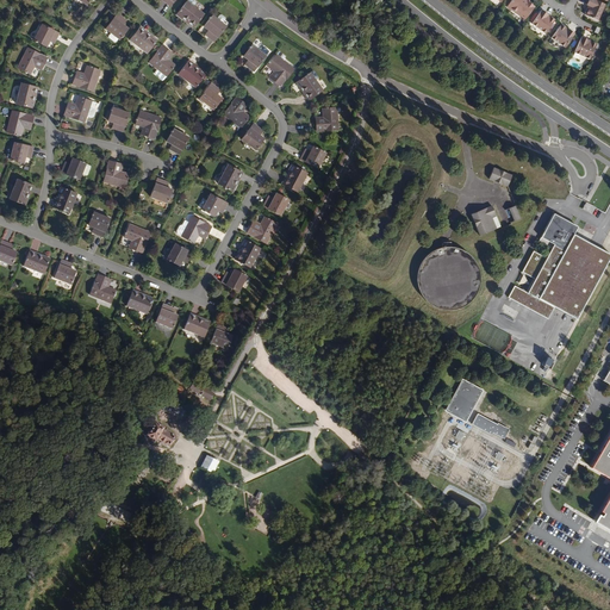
[(188,0),(187,2),(186,2),(175,16),(181,20),(182,18),(194,26),(203,16),(193,7),(195,4),(191,0),(188,0)]
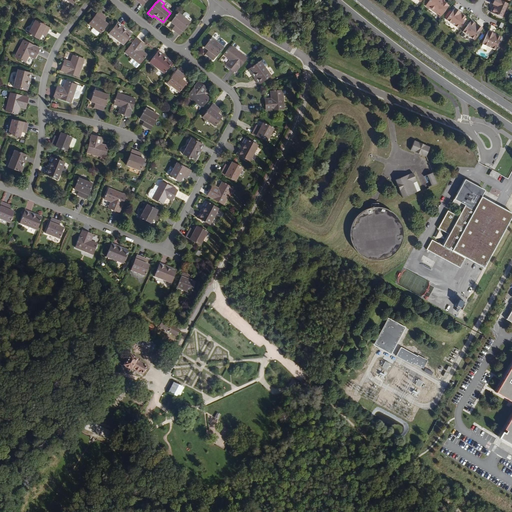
[(429,0),(426,5),(440,16),(449,6),(444,2),(442,0),(441,0),(429,0)]
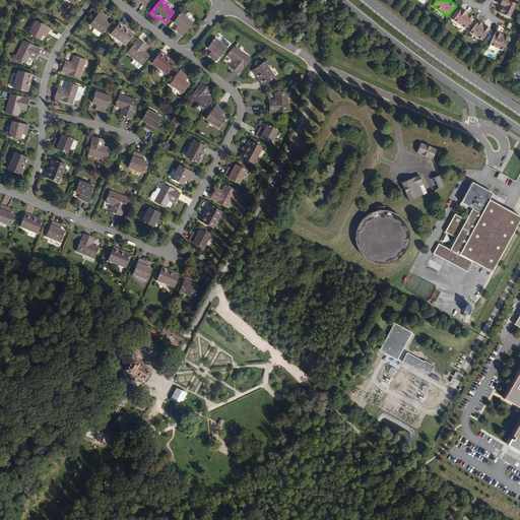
[(515,3),(508,0),(500,0),(500,3),(502,4),(503,5),(502,7),(501,6),(499,11),(509,16),(515,3)]
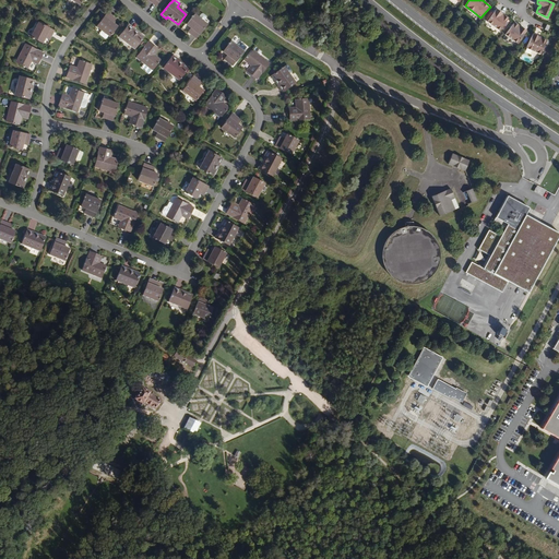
[(502,13),(497,9),(488,22),(500,31),(509,18),(506,15),(504,16),(501,14),(502,13)]
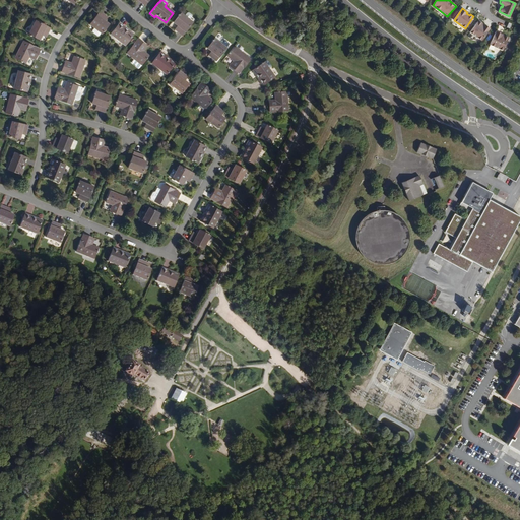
[(106,15),(101,11),(90,24),(94,27),(92,30),(92,31),(98,36),(99,36),(101,33),(102,34),(109,23),(105,20),(103,18),(106,15)]
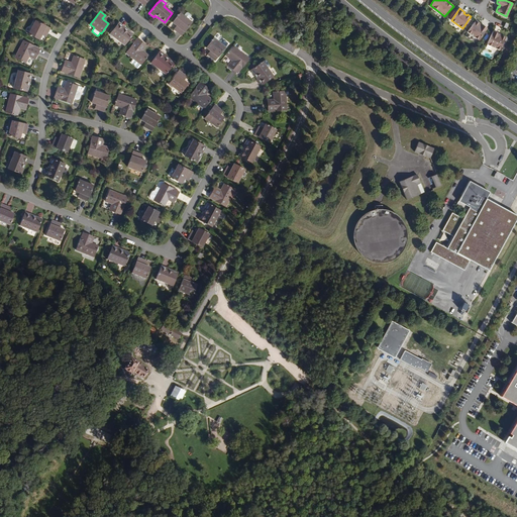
[(191,23),(180,13),(172,22),(176,26),(179,27),(176,31),(181,35),(191,23)]
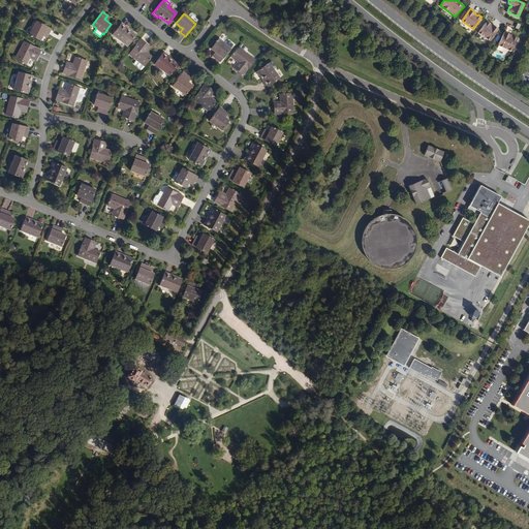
[(168,23),(158,16),(157,18),(166,25),(168,23)]
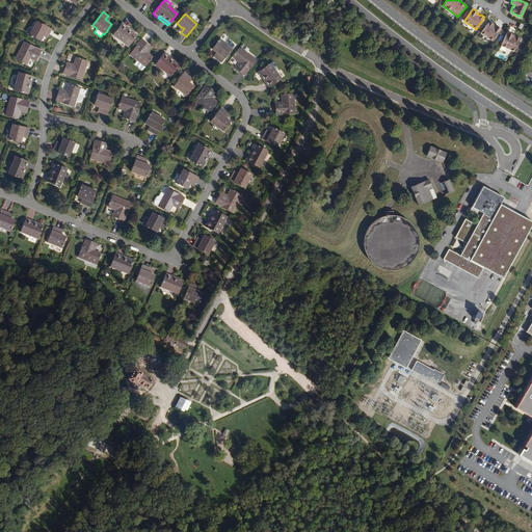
[(53,29),(37,21),(30,34),(42,41),(44,35),(46,33),(50,35),(53,29)]
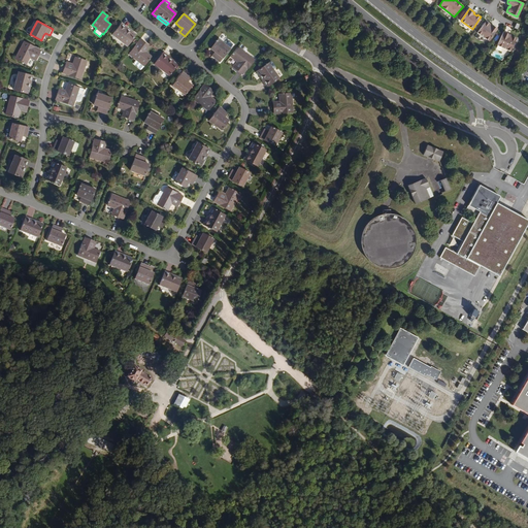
[(490,24),(486,21),(482,27),(477,33),(490,40),(498,29),(493,26),(492,26),(489,25),(490,24)]
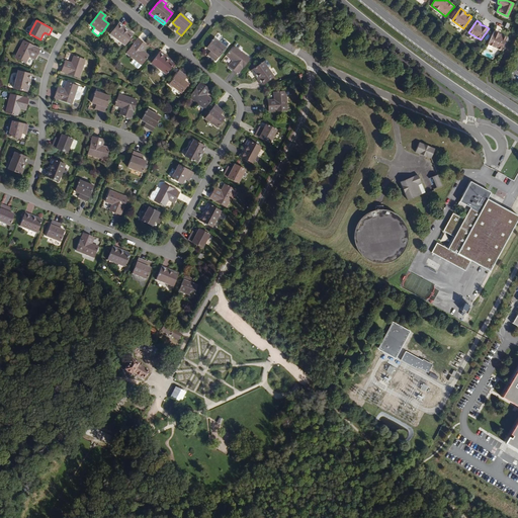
[(126,31),(128,30),(118,22),(116,24),(126,31)]
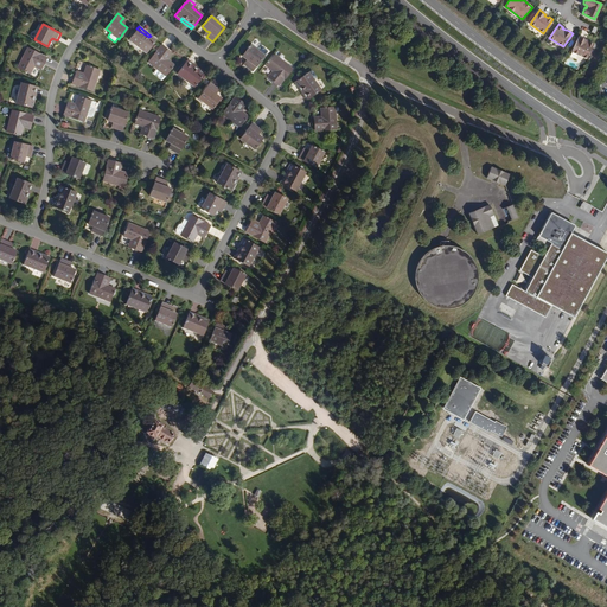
[(148,37),(136,29),(128,39),(145,52),(155,39),(151,36),(148,37)]
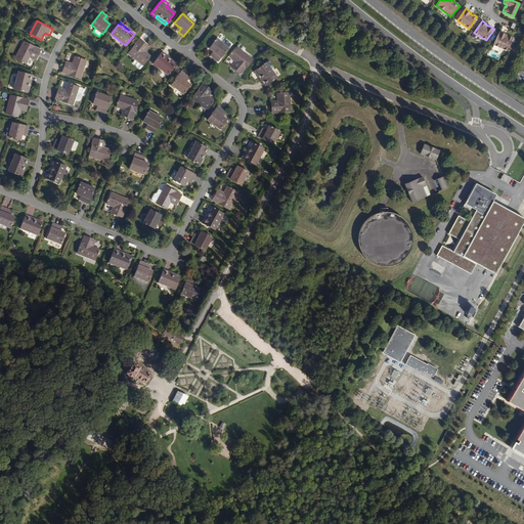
[(506,34),(499,32),(494,45),(508,50),(513,38),(509,36),(509,37),(506,35),(506,34)]
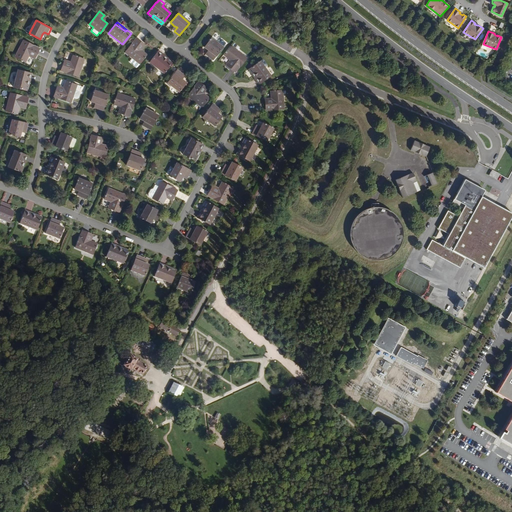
[(141,42),(136,38),(124,52),(139,64),(146,55),(141,50),(137,47),(141,42)]
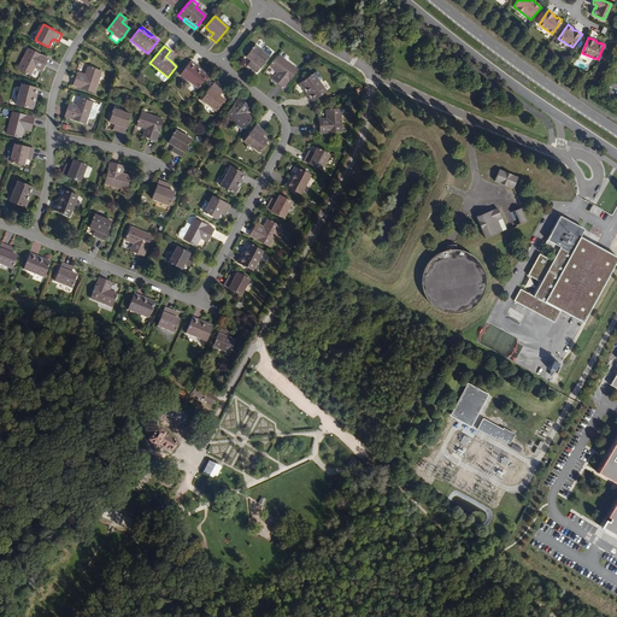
[(269,57),(256,46),(246,57),(251,60),(253,63),(251,68),(257,72),(269,57)]
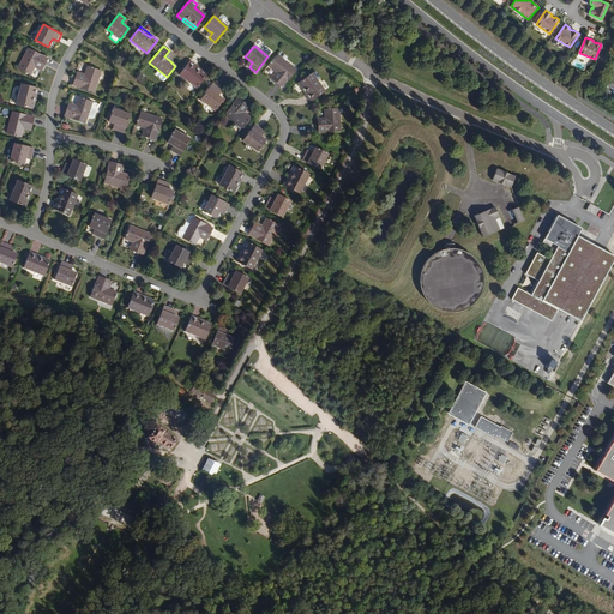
[(48,60),(29,49),(18,68),(31,76),(35,68),(37,64),(44,67),(48,60)]
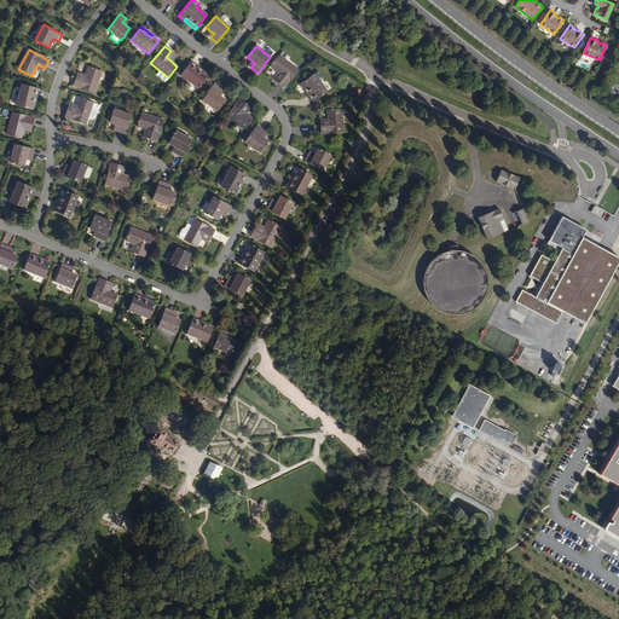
[(298,70),(281,57),(271,68),(278,73),(283,76),(278,82),(284,87),(298,70)]
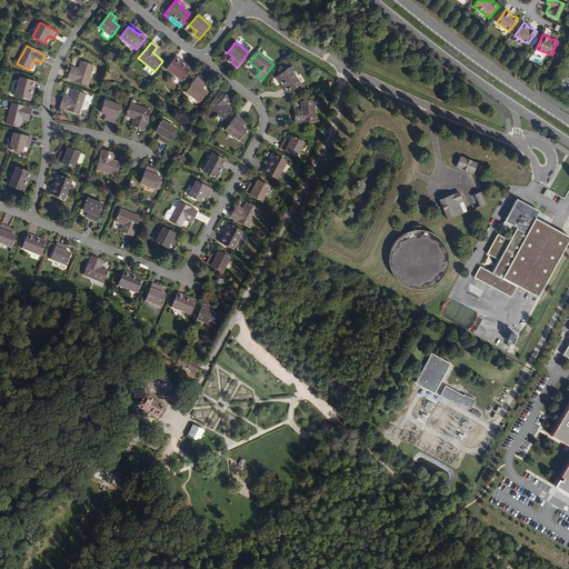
[(172,60),(182,69),(185,67),(173,59),(172,60)]
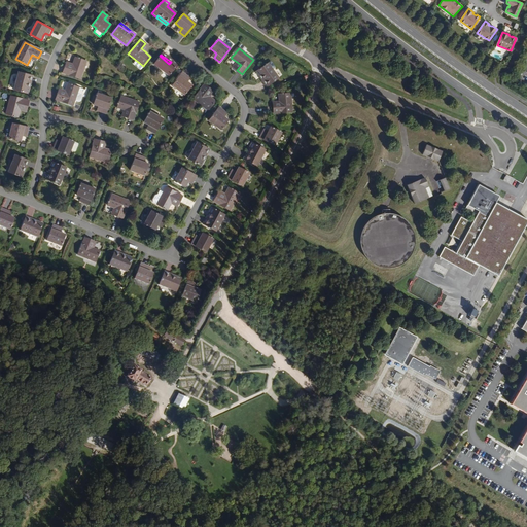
[(169,64),(160,56),(152,66),(167,77),(175,66),(171,62),(169,64)]
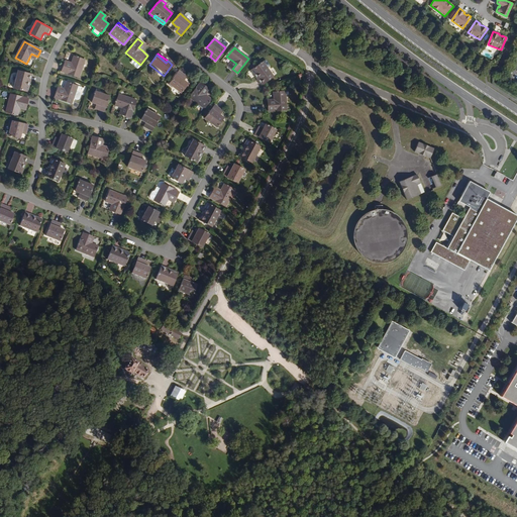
[(85,61),(74,57),(71,64),(70,68),(64,66),(62,73),(79,78),(85,61)]
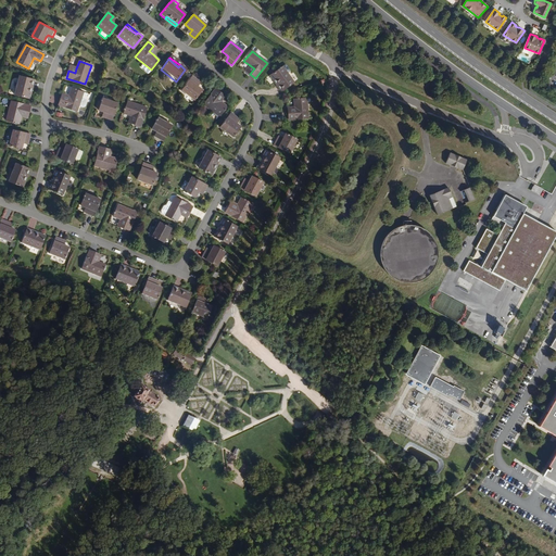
[(299,80),(285,66),(274,77),(278,81),(280,80),(289,90),(299,80)]
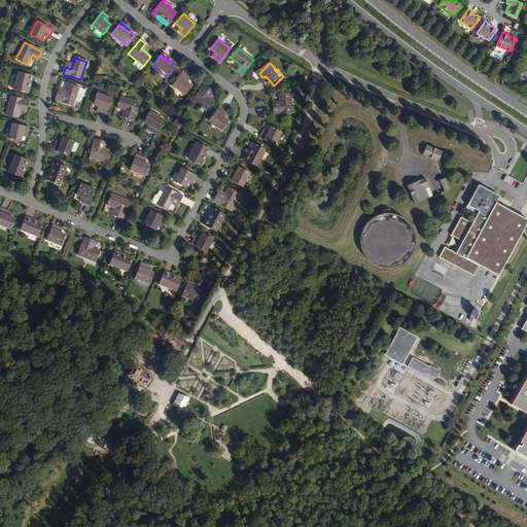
[(30,75),(19,72),(13,90),(28,94),(29,88),(27,88),(30,75)]
